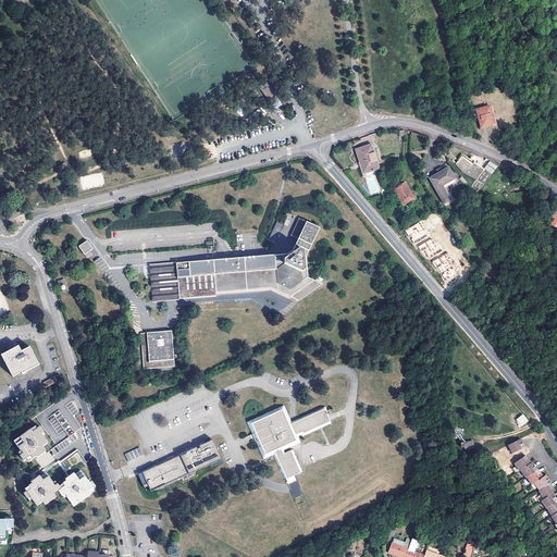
[(275,110),(283,104),(267,83),(259,87),(275,110)]
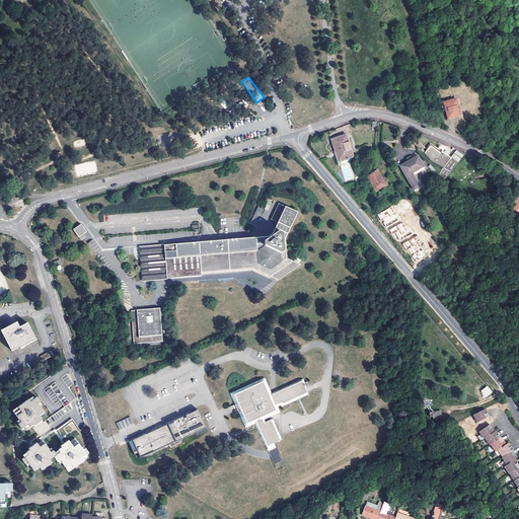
[(459,116),(455,99),(443,102),(447,119),(453,118),(459,116)]
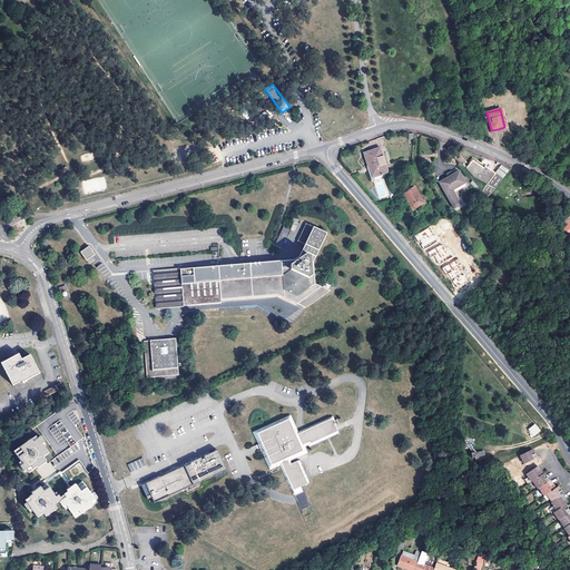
[(389,173),(381,148),(364,154),(369,167),(371,167),(374,178),(389,173)]
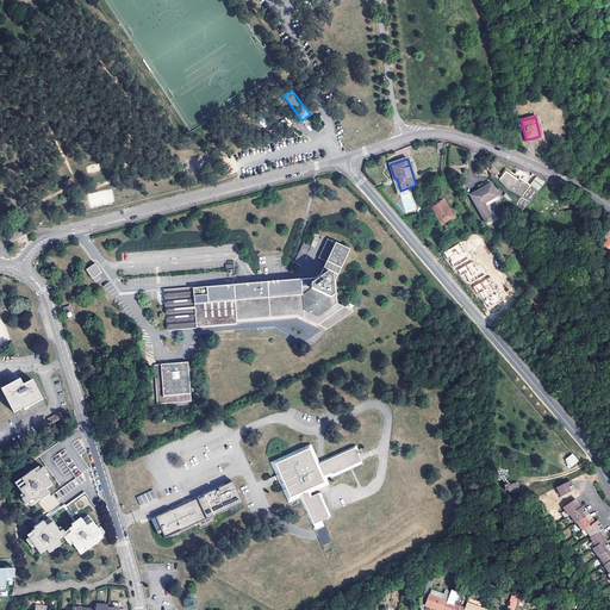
[(517,213),(531,200),(537,192),(530,186),(529,188),(518,180),(521,178),(508,169),(499,180),(509,190),(522,197),(514,206),(517,213)]
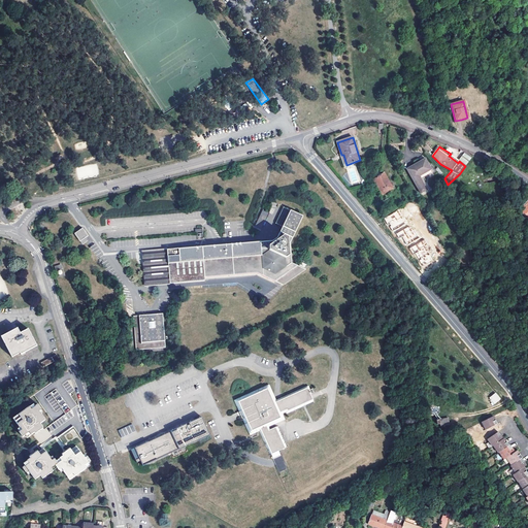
[(458,163),(459,161),(458,161),(451,154),(449,156),(458,163)]
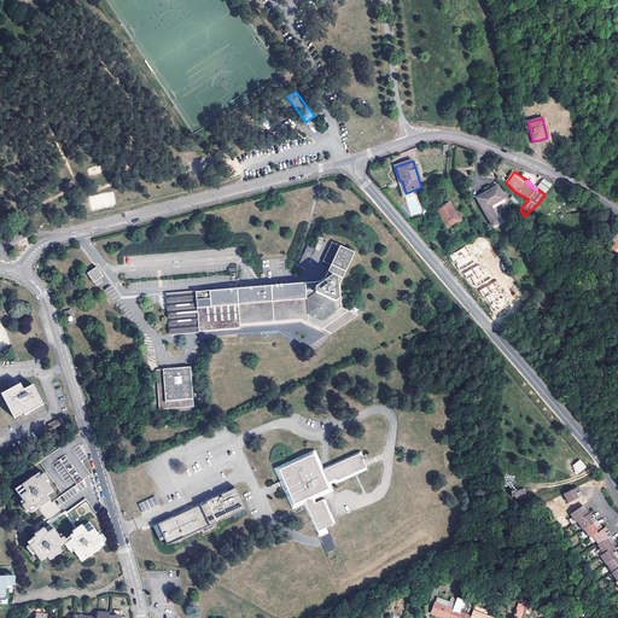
[(553,185),(543,180),(536,188),(537,188),(544,194),(553,185)]
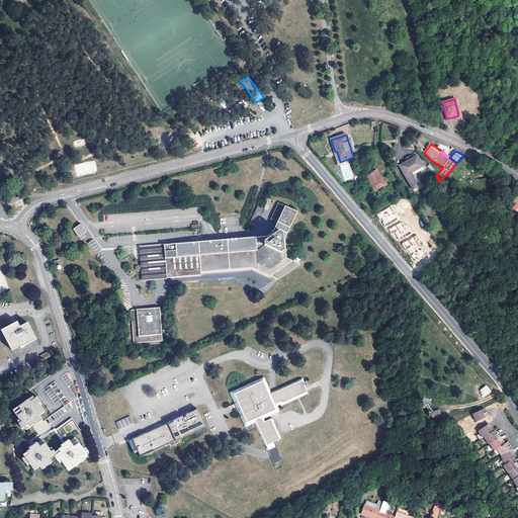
[(412,173),(423,167),(418,156),(401,166),(414,190),(420,186),(412,173)]
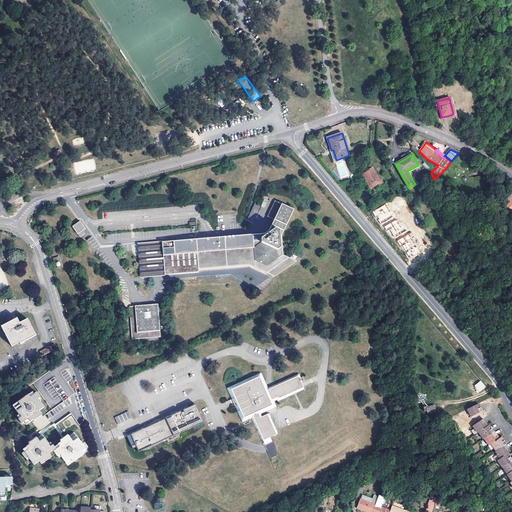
[(455,179),(456,178),(469,169),(470,168),(470,166),(468,165),(467,165),(453,175),(453,176),(453,177),(453,178),(454,179),(455,179)]
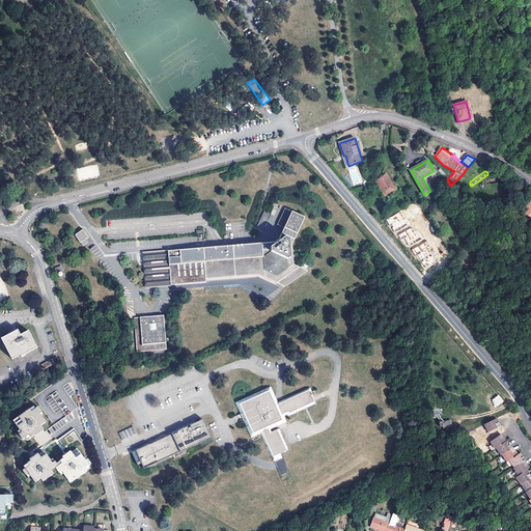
[(396,189),(387,174),(376,180),(386,195),(396,189)]
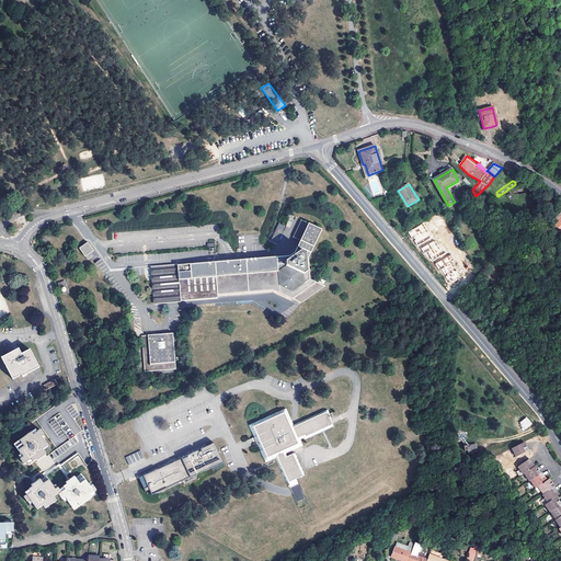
[(560,230),(560,214),(560,213),(551,222),(560,230)]
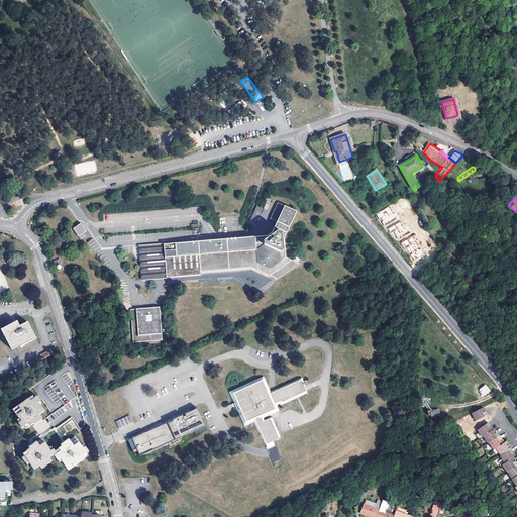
[(288,232),(297,211),(285,206),(278,203),(271,218),(278,221),(275,227),(273,232),(267,235),(255,236),(245,236),(164,243),(141,245),(144,279),(167,277),(200,274),(200,270),(251,267),(275,277),(299,263),(286,256),(285,238),(288,232)]
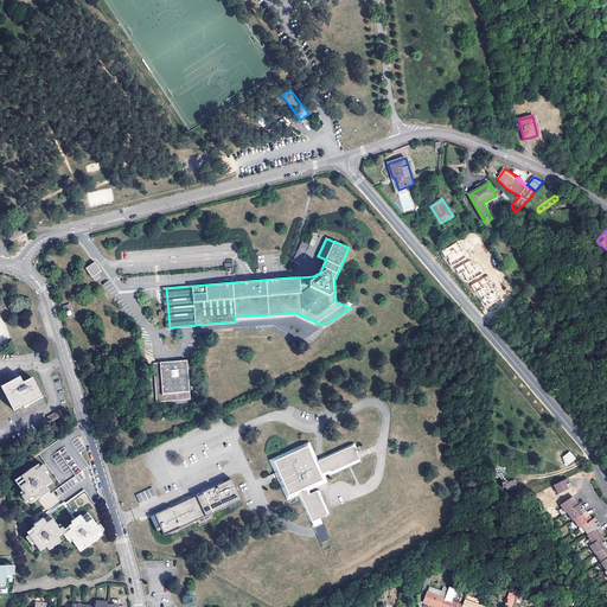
[(464,251),(458,242),(442,251),(447,259),(448,259),(449,257),(451,260),(449,261),(453,266),(470,256),(466,250),(465,251),(464,251)]
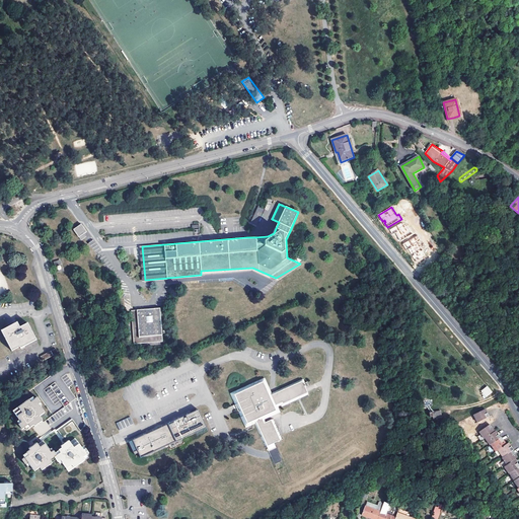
[(257,225),(264,213),(257,210),(251,222),(257,225)]
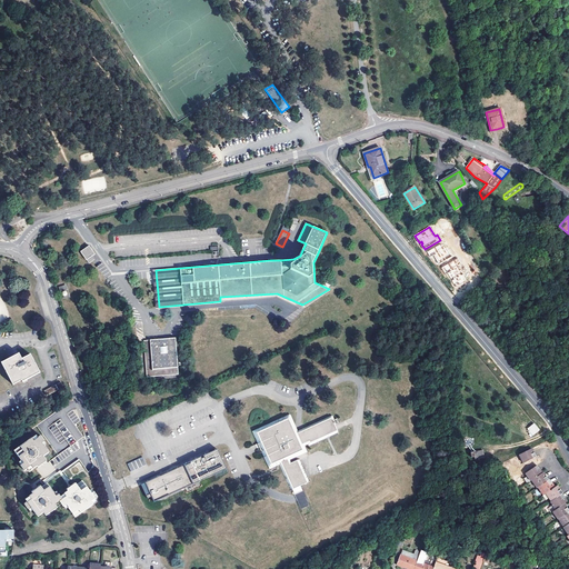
[(447,253),(445,249),(441,243),(428,252),(431,257),(435,256),(440,263),(452,257),(449,251),(447,253)]
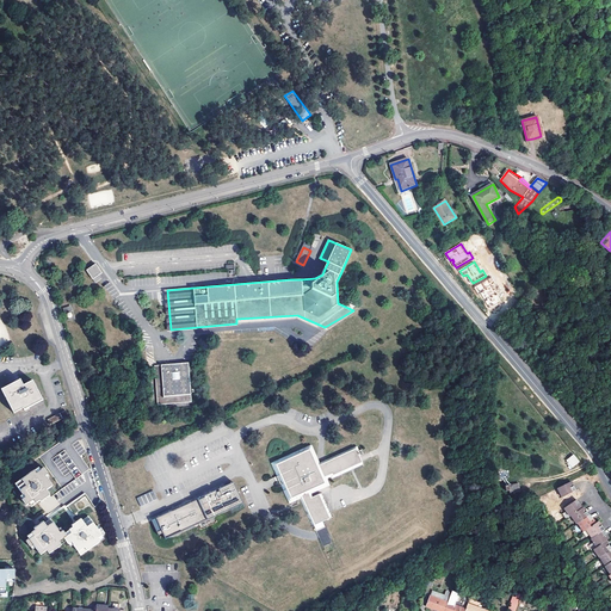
[(87,270),(93,279),(100,275),(103,272),(97,264),(87,270)]
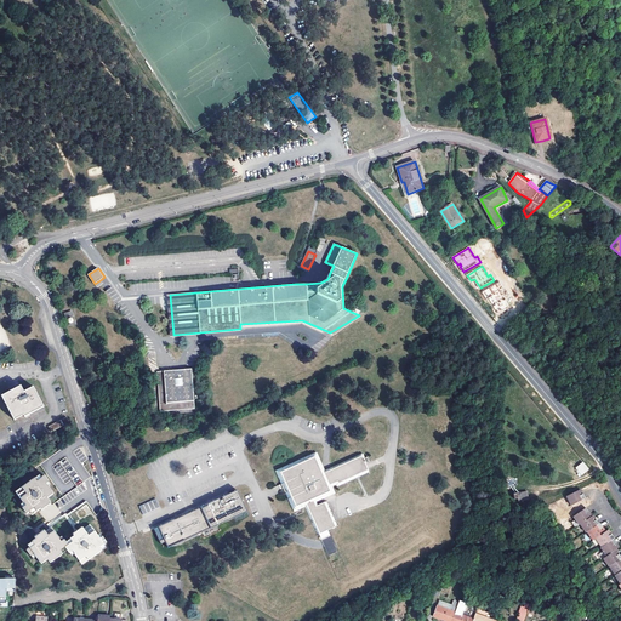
[(488,300),(489,298),(490,297),(493,300),(491,301),(497,313),(508,306),(505,300),(506,300),(501,291),(497,284),(483,292),(488,300)]
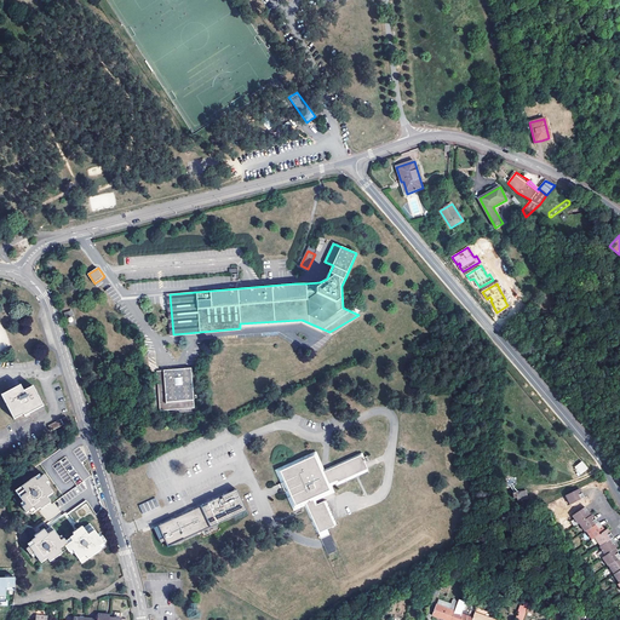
[(69,325),(75,322),(72,311),(65,313),(69,325)]
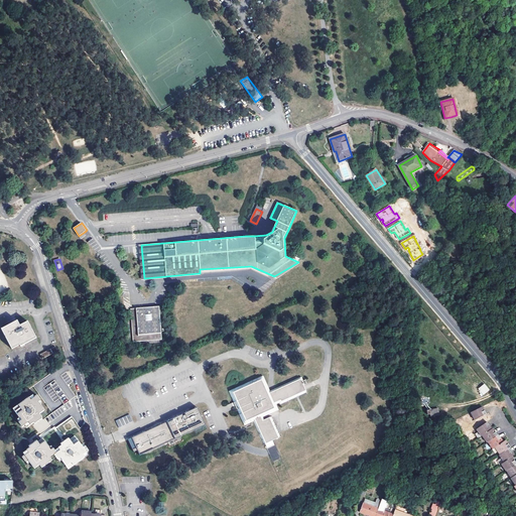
[(161,339),(159,305),(130,308),(132,329),(129,329),(129,332),(132,332),(133,342),(161,339)]
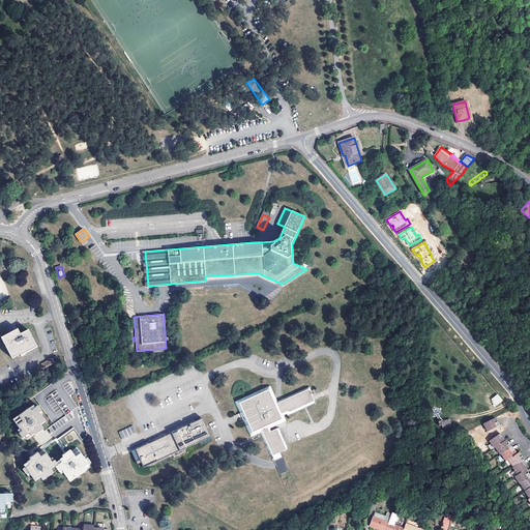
[(37,348),(29,331),(21,334),(20,333),(18,333),(11,336),(10,334),(9,334),(2,339),(12,359),(21,355),(21,356),(37,348)]
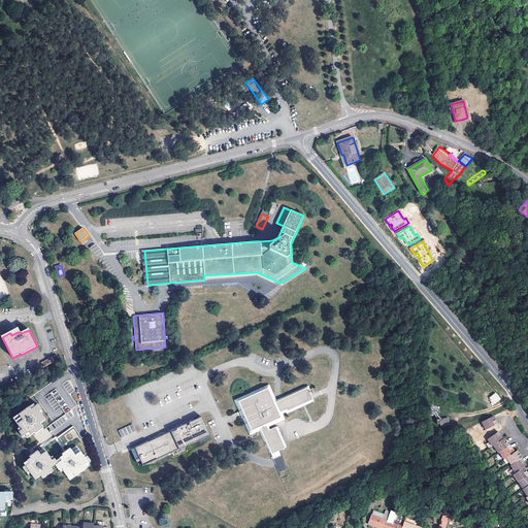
[(54,362),(52,358),(41,363),(43,367),(54,362)]
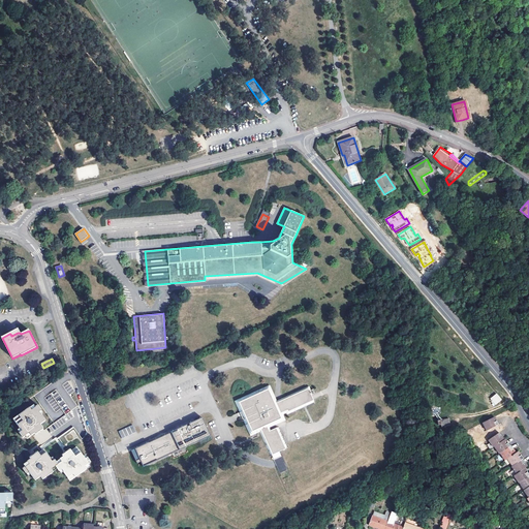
[(259,428),(271,454),(279,449),(285,447),(283,444),(276,427),(268,430),(266,425),(282,417),(279,411),(286,408),(287,410),(312,399),(310,394),(309,392),(311,392),(310,389),(308,389),(307,387),(275,401),(268,385),(237,400),(250,432),(259,428)]
